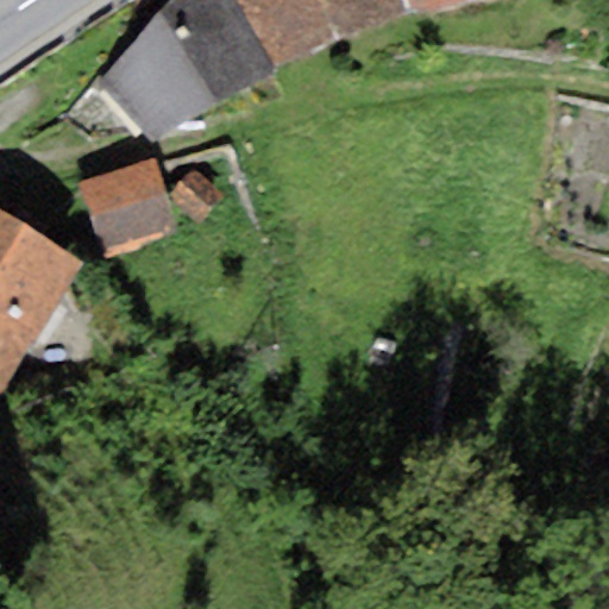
[(151,143),(278,67),(242,0),(174,0),(99,81),(151,143)]
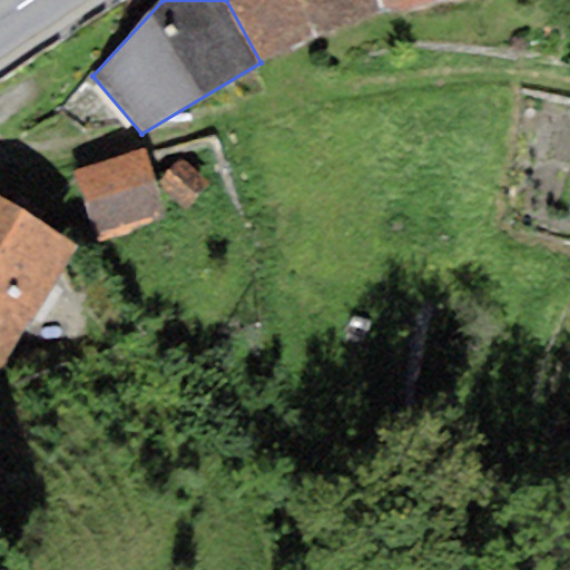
[(226,0),(261,62),(391,12),(387,0),(226,0)]
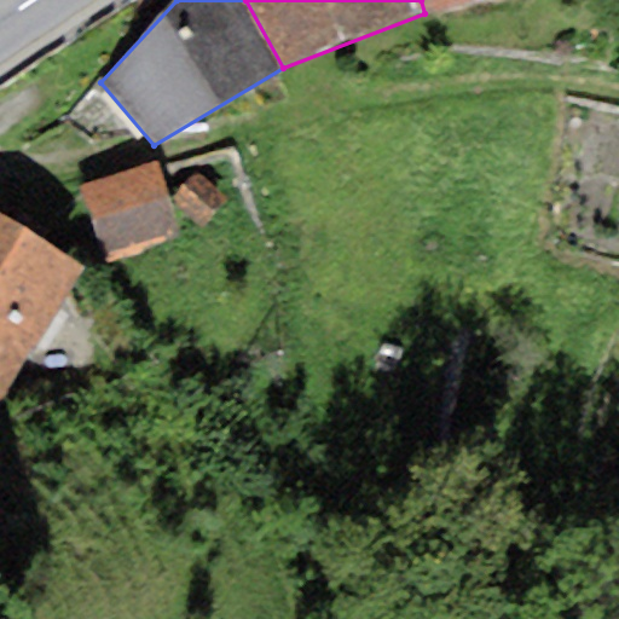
[(485,0),(421,0),(424,13),(485,0)]
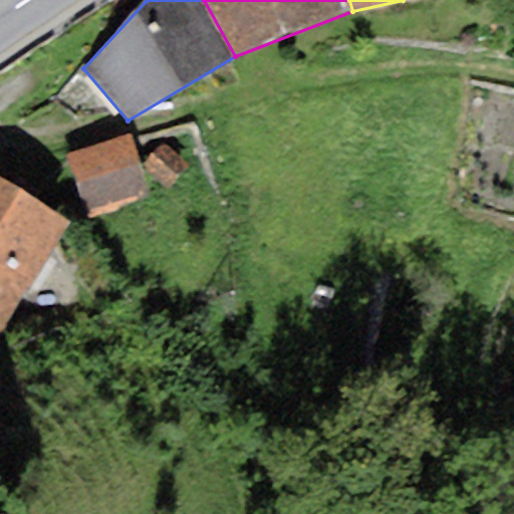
[(148,200),(130,136),(67,154),(86,217),(148,200)]
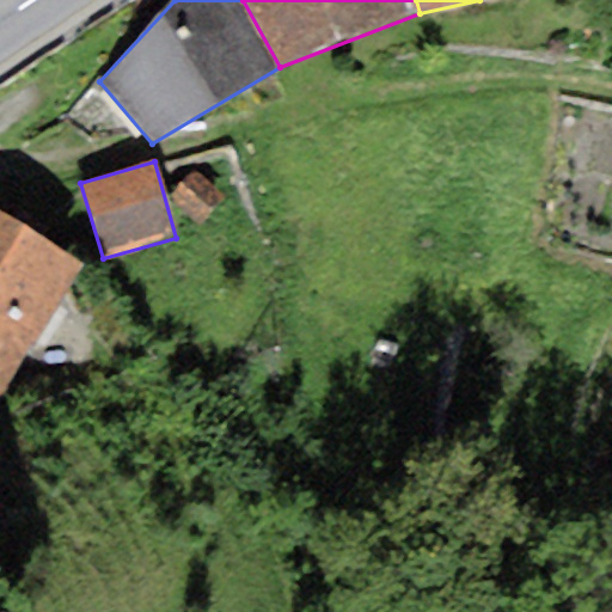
[(222,199),(193,169),(169,193),(199,222),(222,199)]
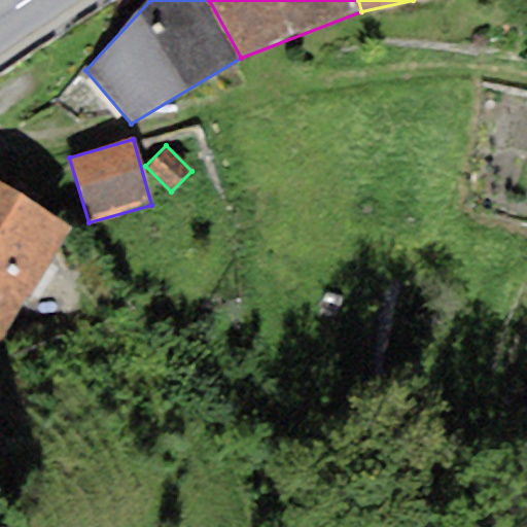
[(71,227),(0,185),(0,339),(4,342),(71,227)]
